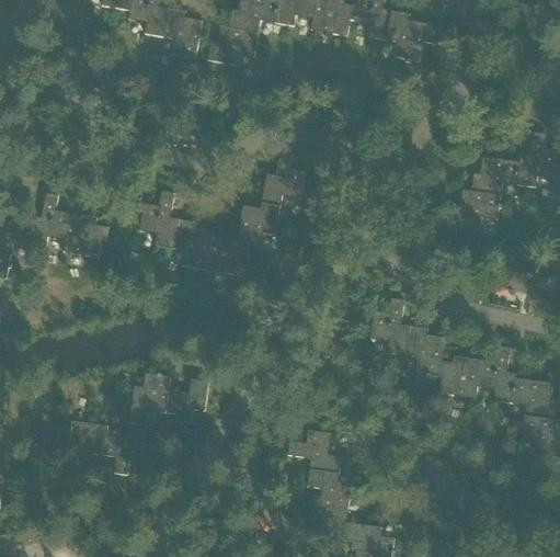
[(128,9),(129,0),(101,0),(101,4),(128,9)]
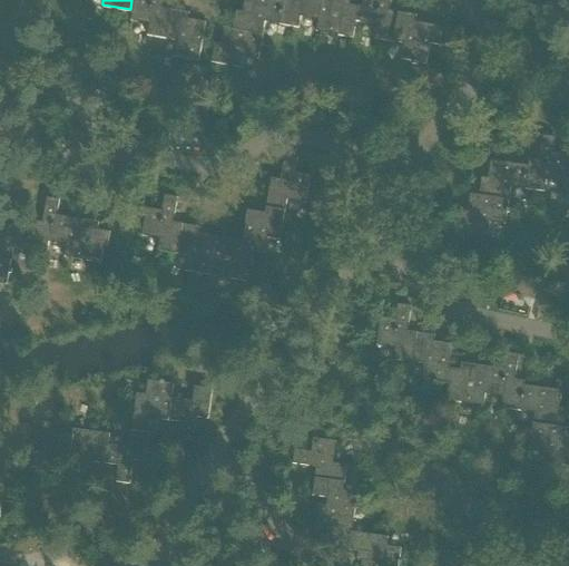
[(146,31),(165,35),(169,7),(160,5),(160,0),(131,0),(130,9),(129,13),(148,18),(146,31)]
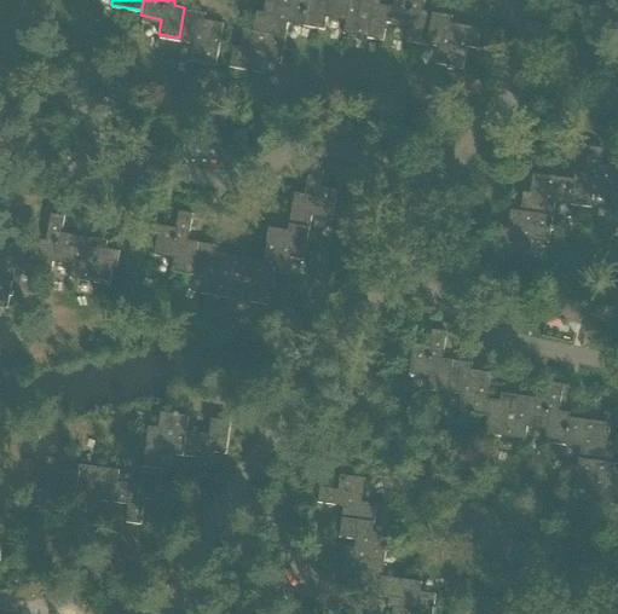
[(254,11),(252,30),(283,35),(286,22),(301,24),(306,0),(264,0),(261,12),(254,11)]
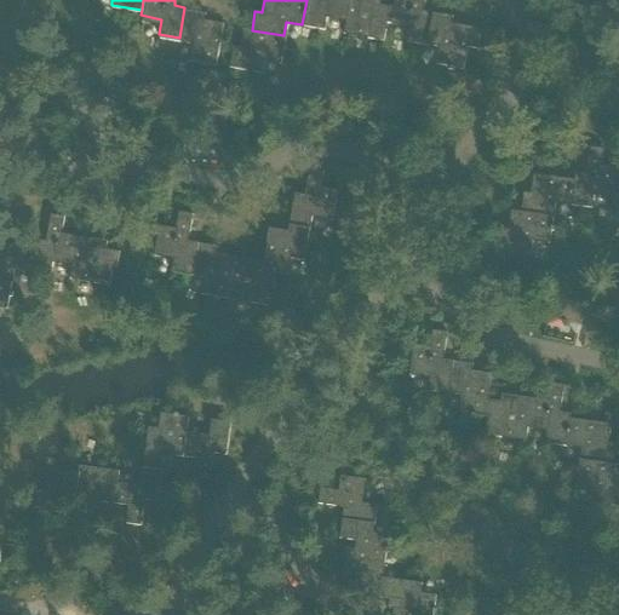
[(326,12),(345,15),(347,0),(307,0),(302,24),(324,28),(326,12)]
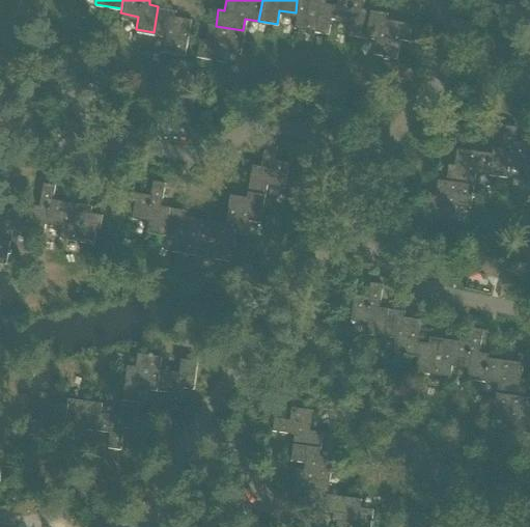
[(333,18),(335,3),(325,1),(325,0),(297,0),(296,12),(293,27),(328,33),(331,17),(333,18)]
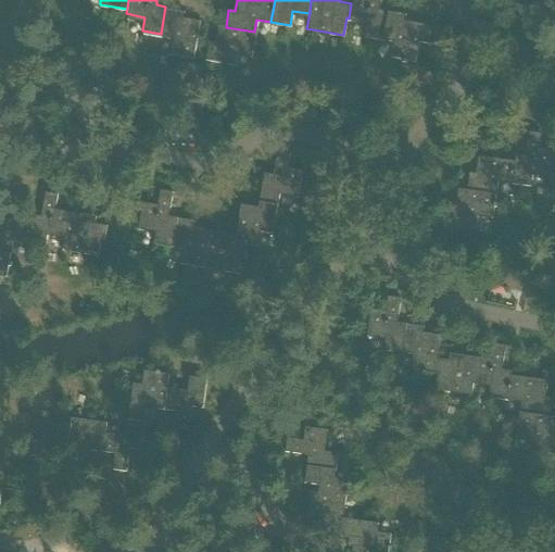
[(365,35),(383,38),(389,9),(379,8),(380,0),(352,0),(352,3),(351,3),(349,19),(367,21),(365,35)]
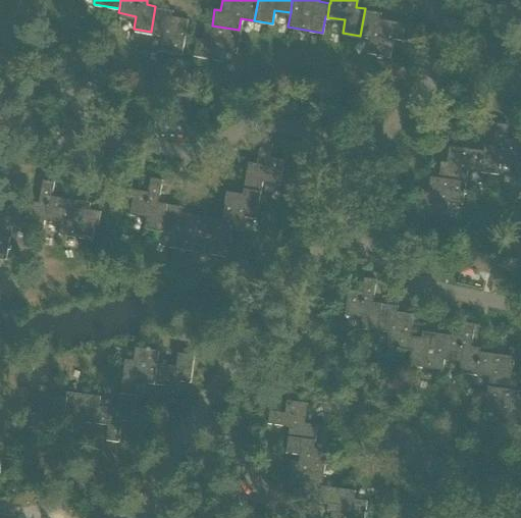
[(155,6),(151,32),(162,34),(159,49),(168,51),(168,52),(171,53),(172,51),(180,53),(187,17),(170,14),(171,9),(155,6)]
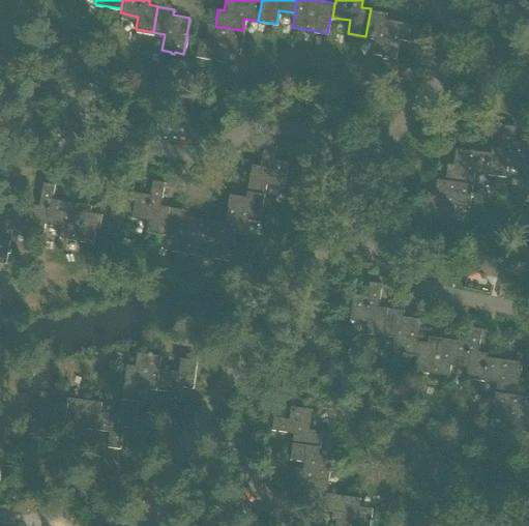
[(398,37),(401,38),(404,21),(386,18),(387,11),(371,8),(365,36),(378,38),(376,54),(384,56),(384,57),(388,58),(388,56),(393,57),(398,37)]
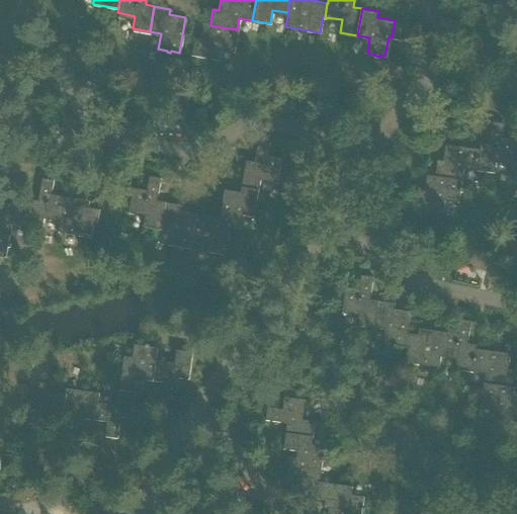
[(407,22),(395,20),(392,37),(404,39),(407,22)]
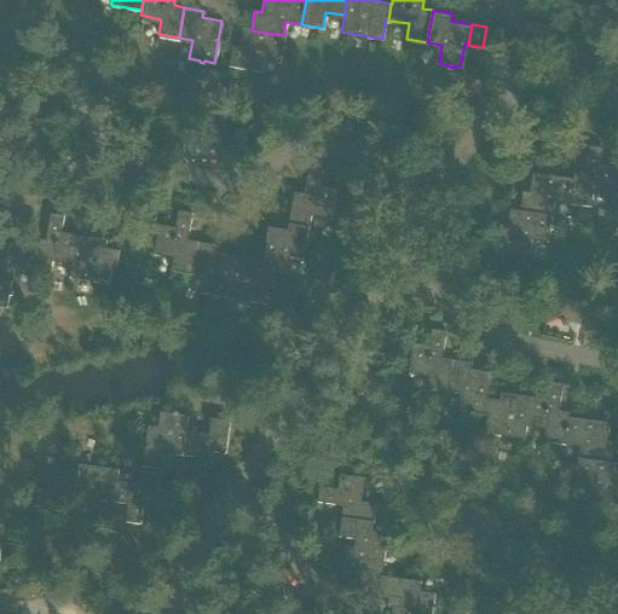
[(282,46),(283,35),(252,30),(240,29),(237,48),(230,47),(226,69),(258,74),(260,58),(279,62),(281,51),(282,51),(283,46),(282,46)]
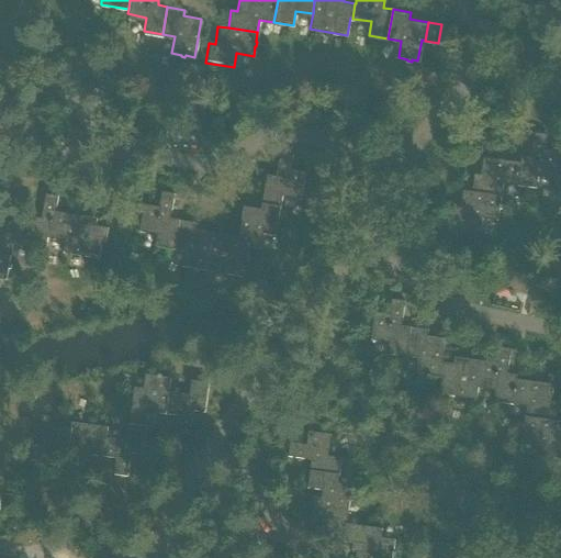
[(538,171),(554,174),(558,149),(545,148),(547,132),(534,131),(530,155),(522,154),(520,160),(517,182),(536,186),(538,171)]
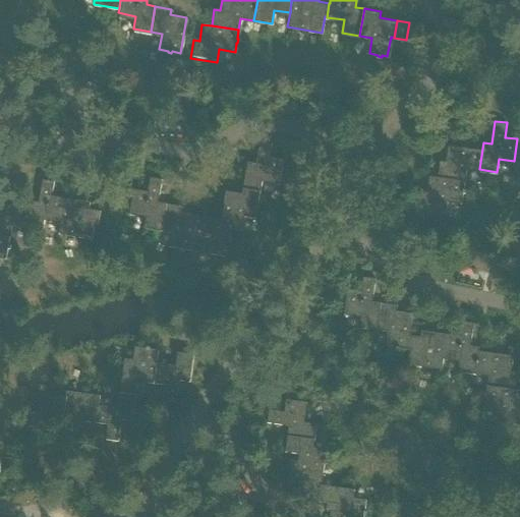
[(269,155),(272,140),(260,138),(255,163),(247,161),(242,188),(260,191),(262,177),(278,180),(277,182),(279,182),(283,158),(269,155)]
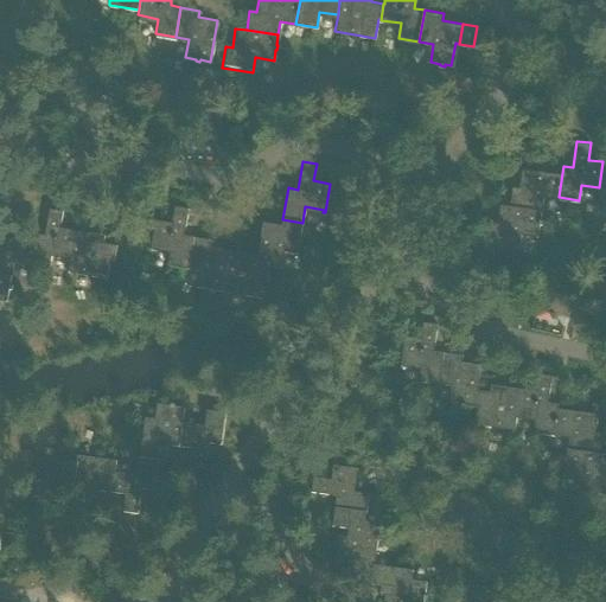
[(512,185),(509,204),(541,209),(543,196),(559,197),(562,173),(522,167),(518,186),(512,185)]
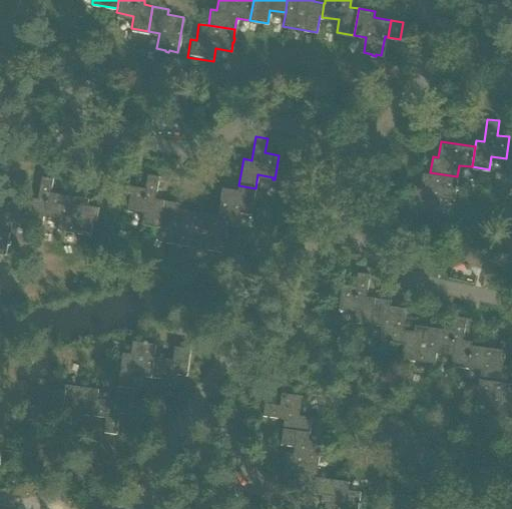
[(457,176),(430,172),(422,171),(420,187),(414,186),(412,204),(438,207),(439,195),(454,197),(455,189),(457,189),(457,185),(456,185),(457,176)]
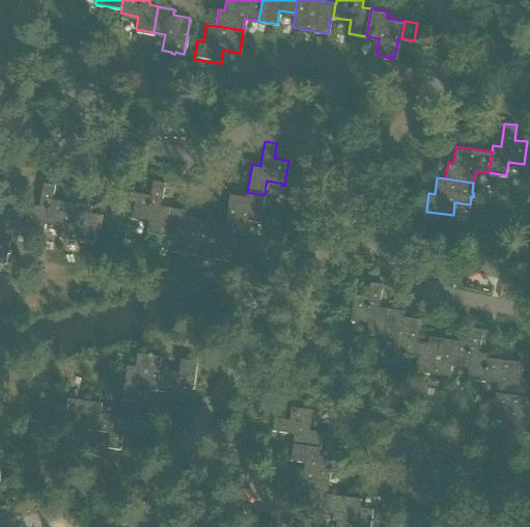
[(165,233),(169,205),(161,204),(164,181),(151,178),(149,193),(134,191),(131,214),(148,217),(146,230),(165,233)]
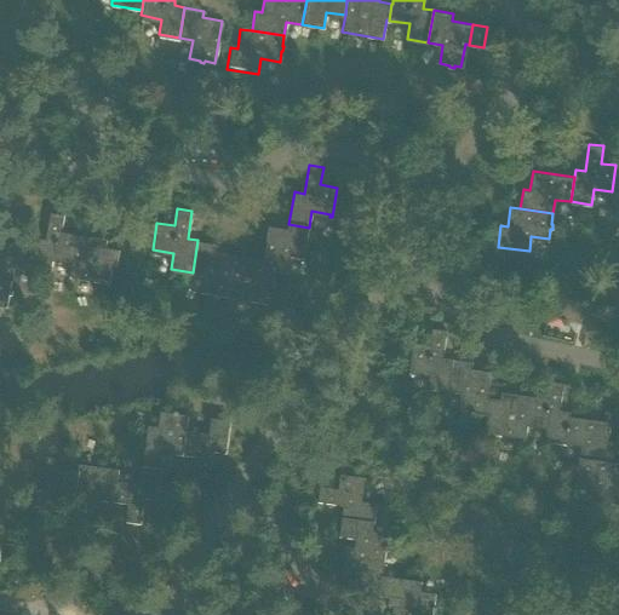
[(52,257),(72,260),(75,234),(59,231),(63,214),(49,212),(44,239),(33,237),(32,243),(28,270),(49,272),(52,257)]
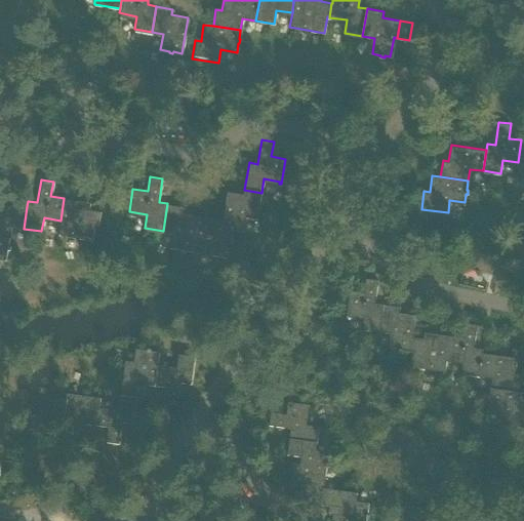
[(262,193),(244,190),(243,195),(227,192),(222,218),(220,227),(234,229),(244,231),(244,229),(242,229),(244,216),(257,218),(262,193)]
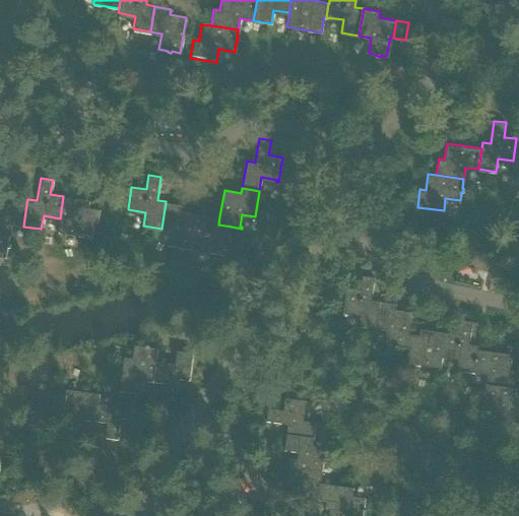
[(63,196),(60,218),(57,233),(91,239),(94,222),(98,223),(101,209),(87,207),(88,200),(63,196)]
